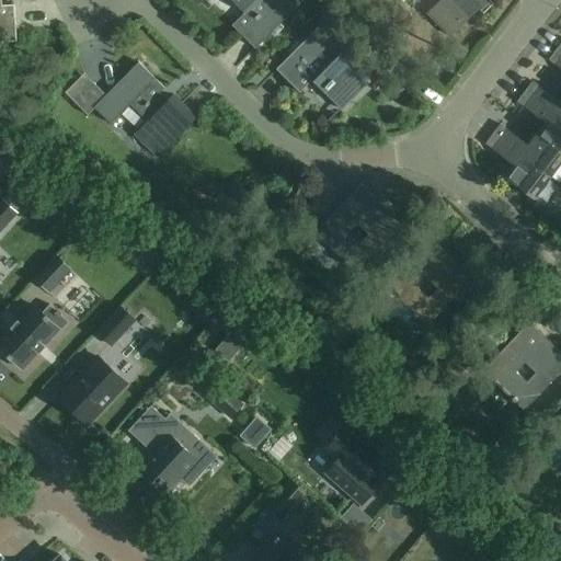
[(0,0),(0,41),(16,41),(13,0),(0,0)]
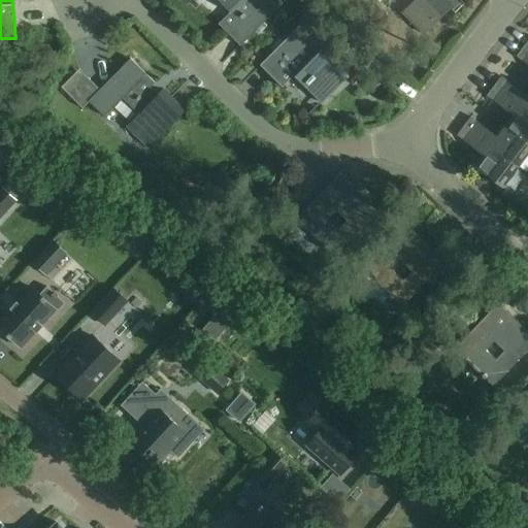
[(282,4),(277,0),(222,0),(232,9),(218,24),(240,46),(282,4)]
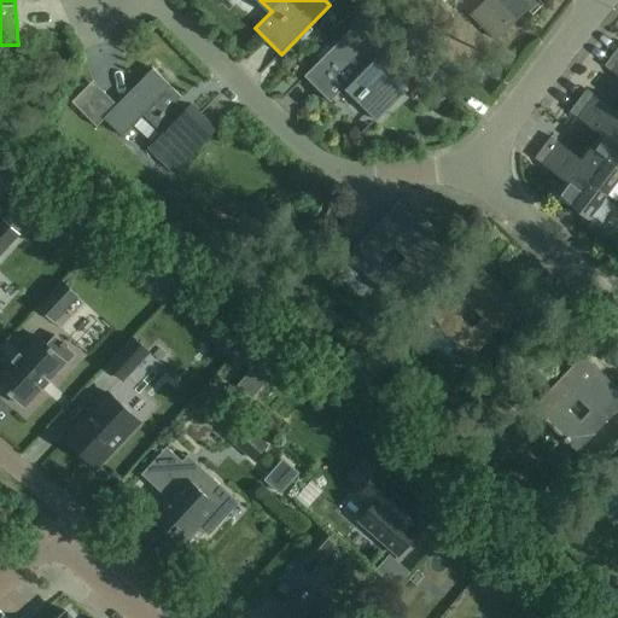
[(495,39),(532,0),(439,0),(443,4),(447,0),(483,0),(485,3),(473,16),(495,39)]
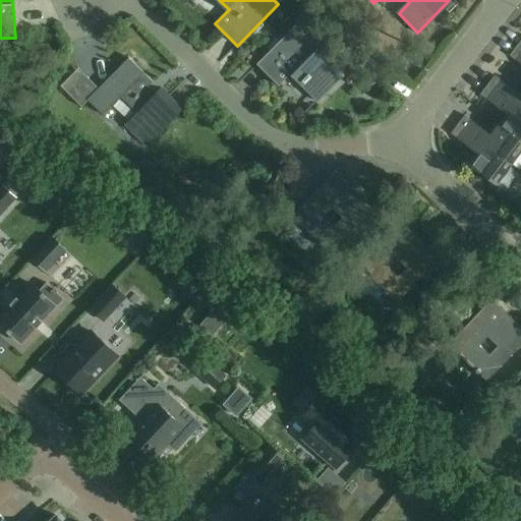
[(278,85),(292,71),(319,99),(338,79),(327,69),(335,61),(297,22),(255,64),(278,85)]
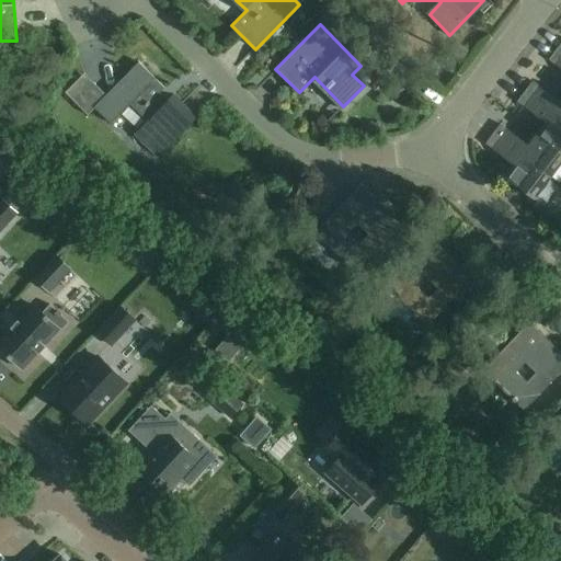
[(457,43),(450,53),(464,60),(469,50),(457,43)]
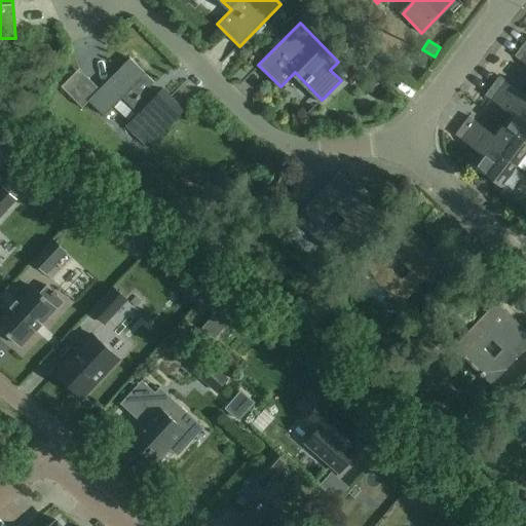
[(525,65),(525,50),(522,47),(515,57),(525,65)]
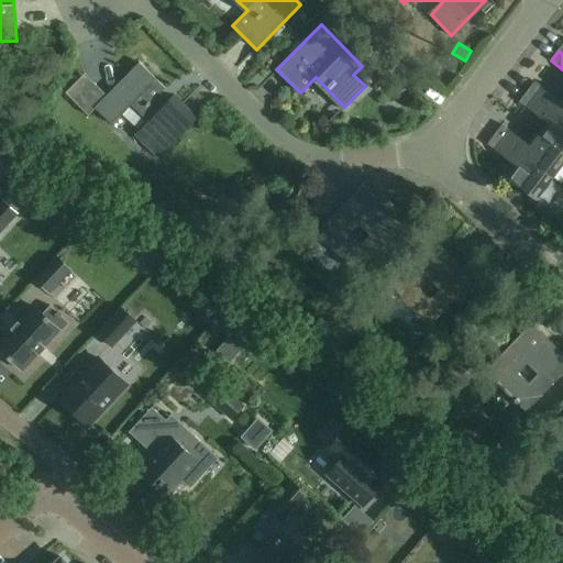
[(87,117),(95,109),(110,124),(129,106),(147,123),(136,135),(157,156),(195,118),(174,98),(162,110),(152,101),(165,88),(139,63),(106,96),(92,83),(73,102),(87,117)]
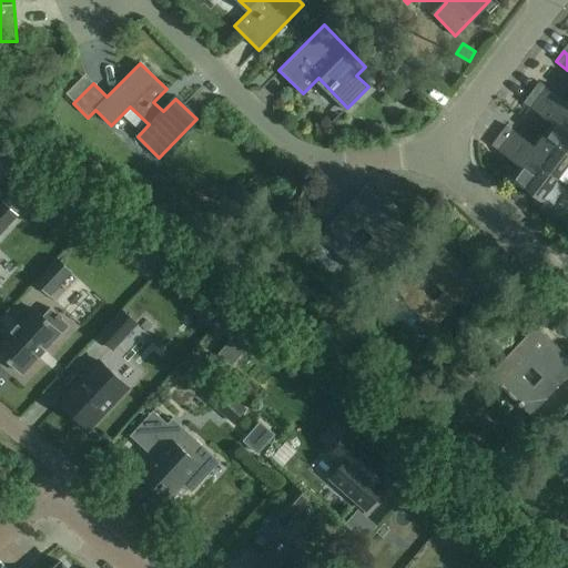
[(538,83),(530,93),(567,121),(567,101),(567,104),(538,83)]
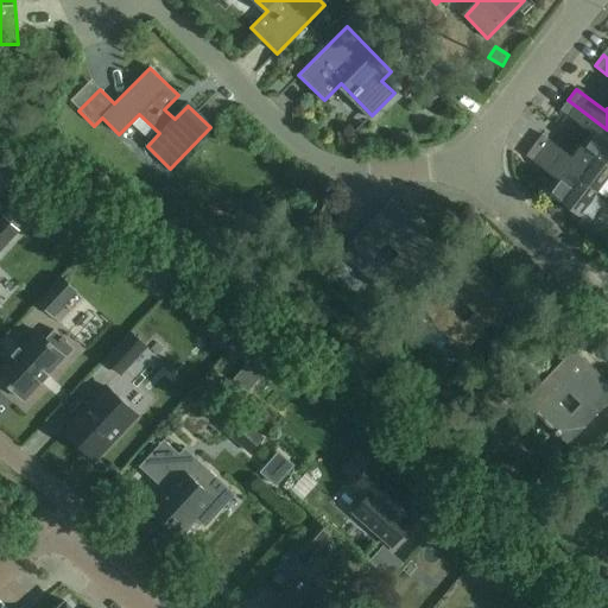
[(607,130),(568,100),(561,111),(590,133),(581,145),(607,164),(607,130)]
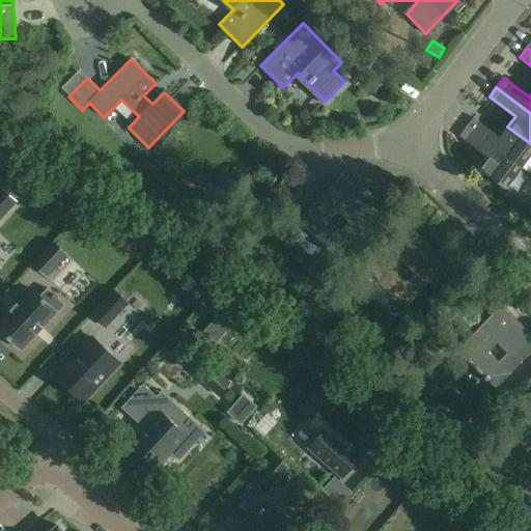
[(474,117),(467,127),(522,168),(530,156),(530,143),(507,127),(500,137),(474,117)]
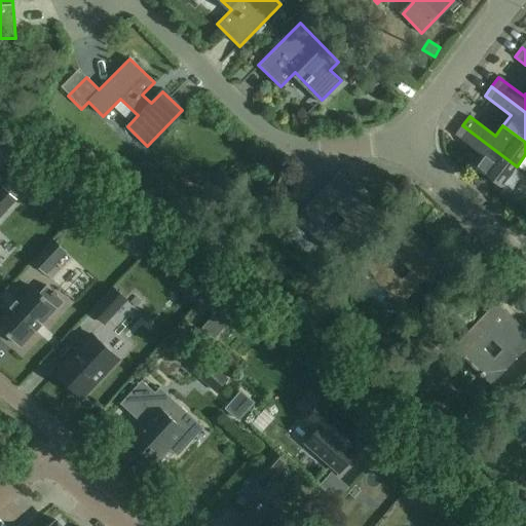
[(455,135),(481,154),(474,164),(502,186),(517,166),(462,125),(455,135)]
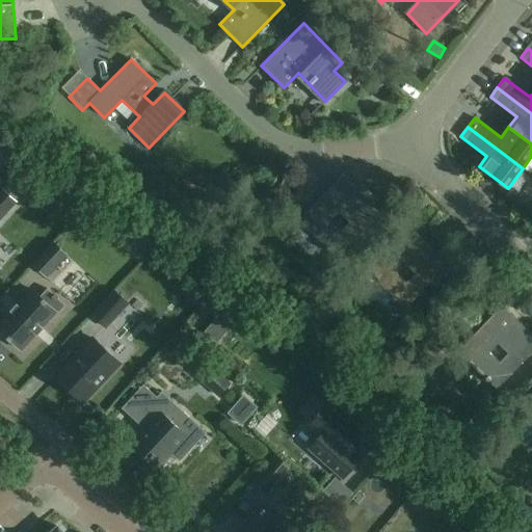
[(35,179),(24,167),(3,190),(15,201),(35,179)]
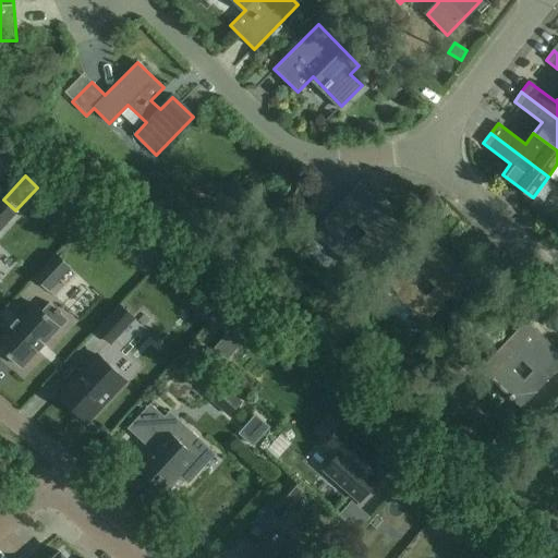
[(353,271),(400,223),(359,184),(313,232),(353,271)]
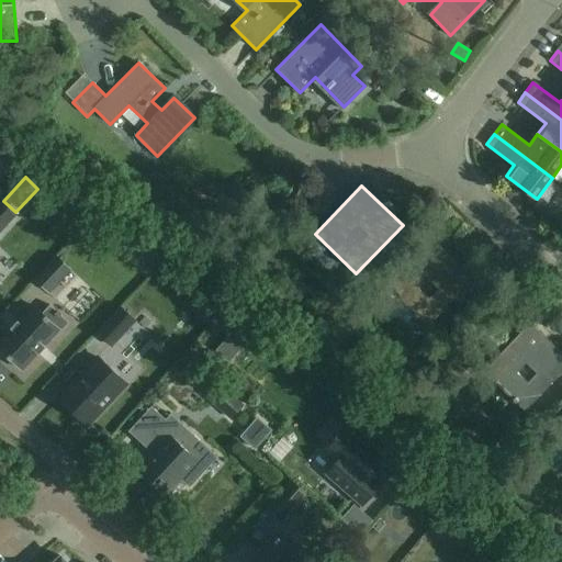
[(2,200),(0,202),(0,231),(17,213),(15,212),(3,201),(2,200)]
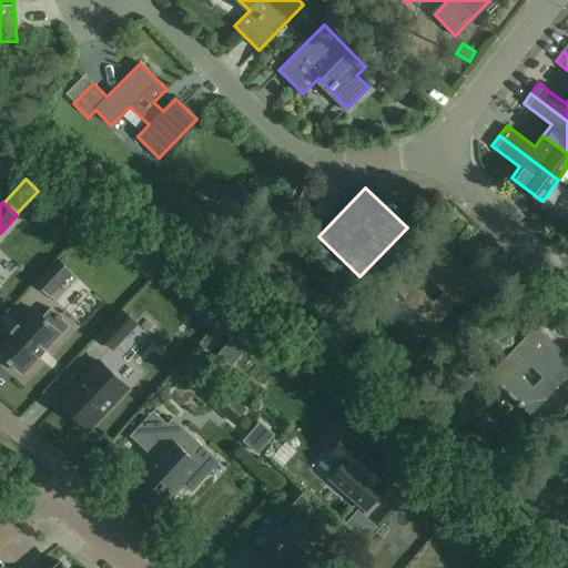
[(71,273),(57,260),(36,283),(50,295),(71,273)]
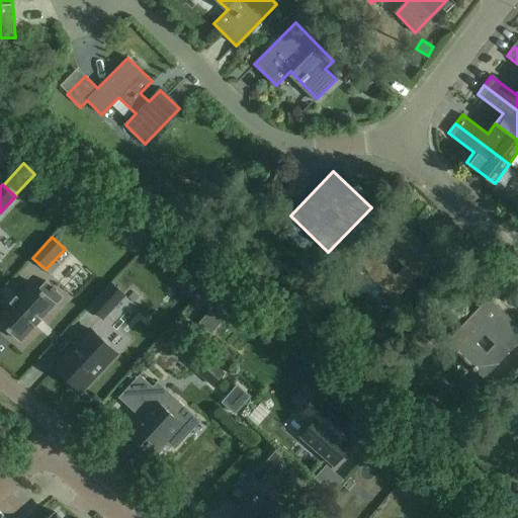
[(0,322),(20,341),(34,327),(35,328),(42,320),(41,319),(49,312),(49,311),(61,297),(55,291),(56,290),(53,287),(51,289),(46,283),(47,282),(46,281),(38,288),(31,282),(17,296),(16,295),(9,304),(10,305),(0,315),(0,322)]
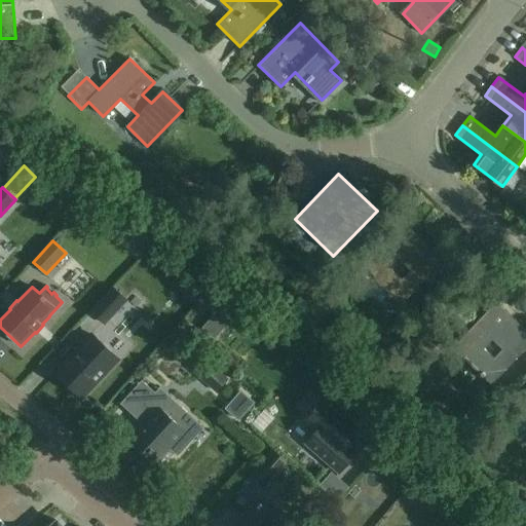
[(126,300),(113,288),(91,312),(105,325),(126,300)]
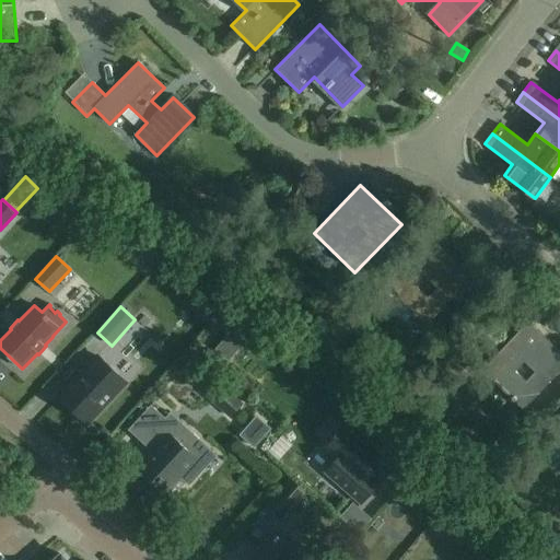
[(346,307),(337,316),(342,322),(351,313),(346,307)]
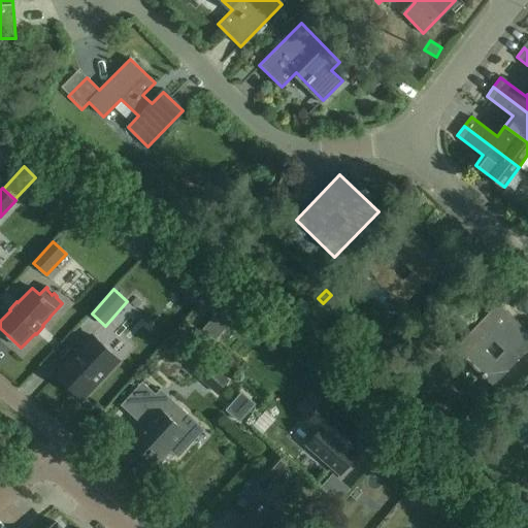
[(527,332),(497,303),(453,350),(492,387),(527,349),(527,332)]
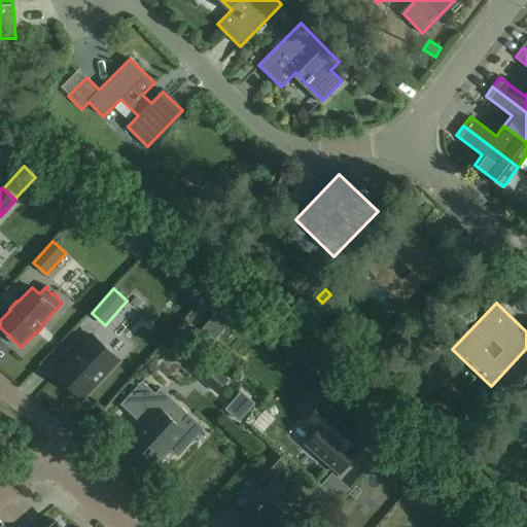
[(233,356),(246,342),(235,331),(221,347),(233,356)]
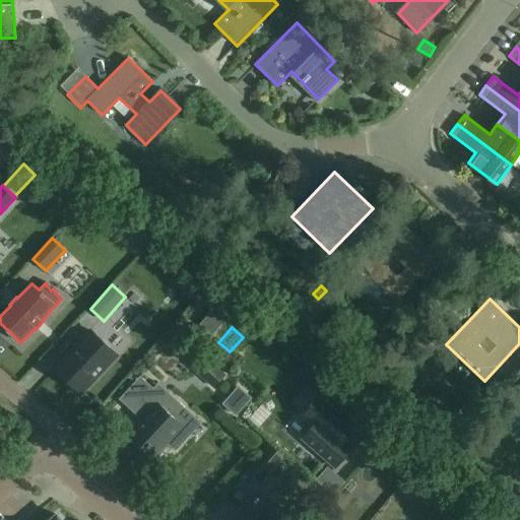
[(411,340),(419,347),(430,337),(421,329),(411,340)]
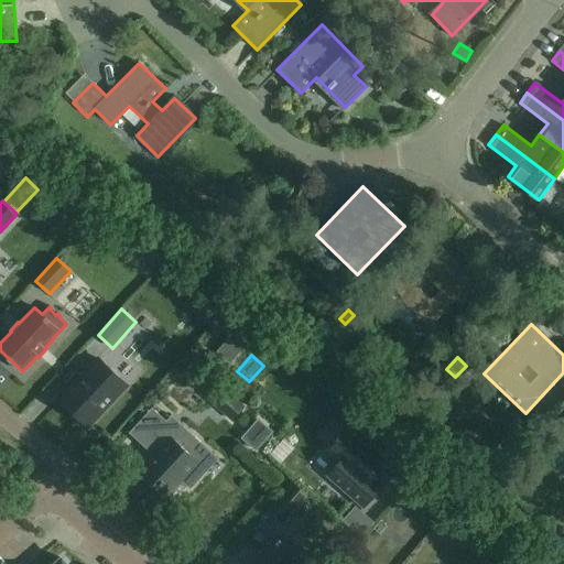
[(74,419),(84,429),(86,425),(88,427),(127,386),(98,359),(60,400),(76,416),(74,419)]
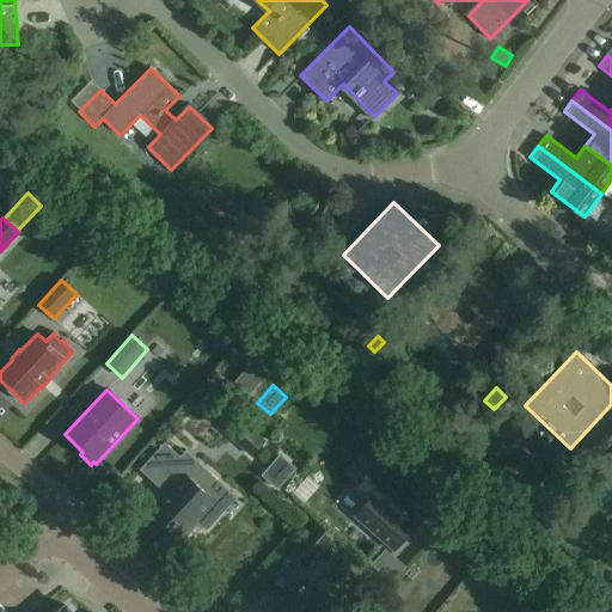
[(252,457),(264,442),(238,418),(225,433),(252,457)]
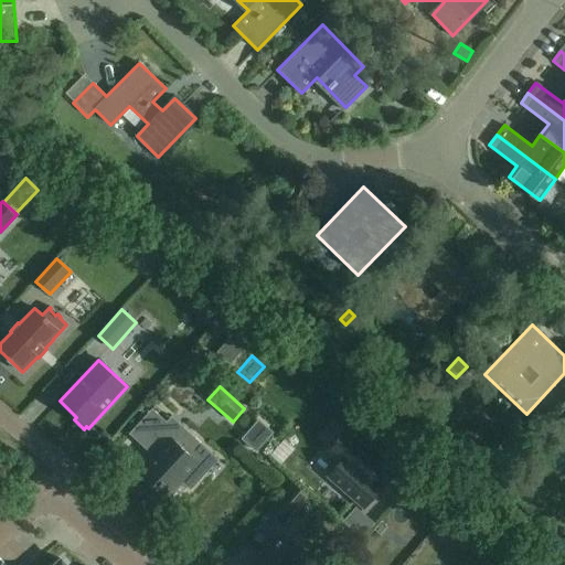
[(178,432),(167,422),(152,408),(129,434),(145,448),(147,445),(157,454),(155,457),(137,476),(144,483),(140,487),(153,499),(157,494),(164,501),(169,497),(173,501),(187,487),(191,490),(205,475),(196,467),(211,451),(182,426),(178,432)]
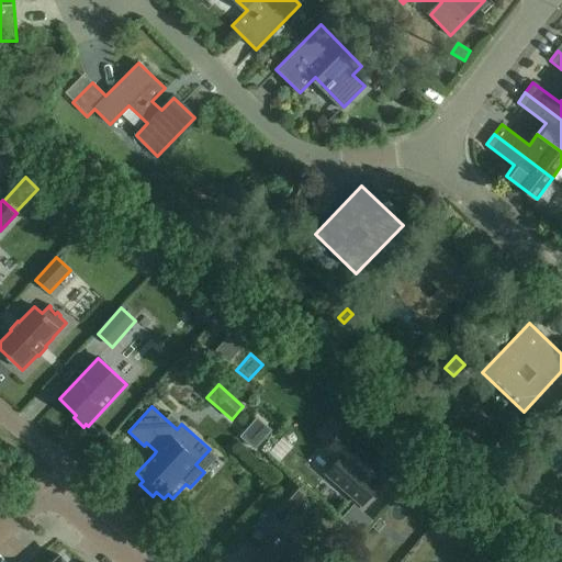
[(326,474),(361,506),(381,483),(372,475),(388,458),(348,423),(323,452),(336,463),(326,474)]
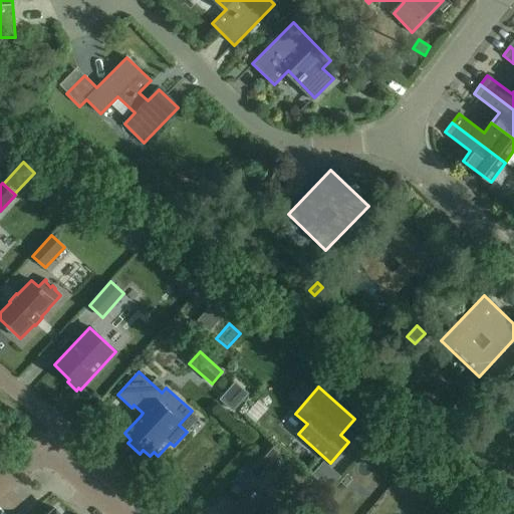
[(270,463),(278,452),(279,452),(266,442),(245,467),(258,477),(270,463)]
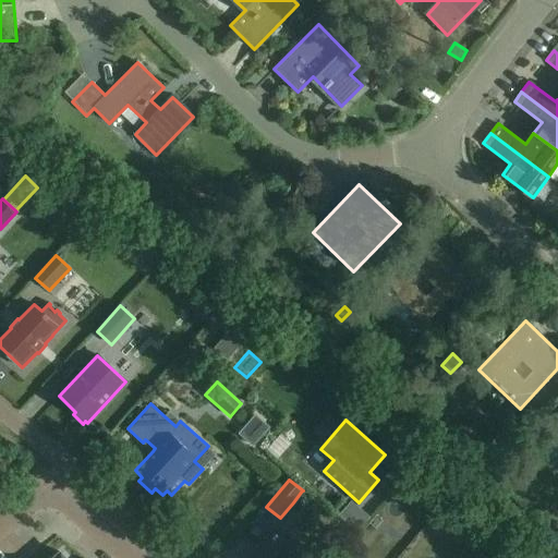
[(205,494),(197,502),(211,516),(219,508),(205,494)]
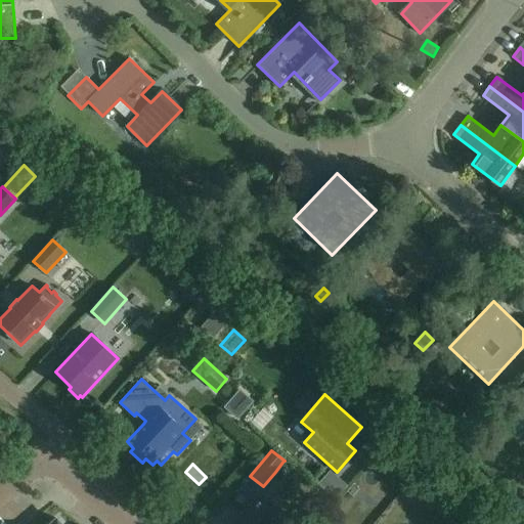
[(336,498),(346,486),(330,472),(319,484),(336,498)]
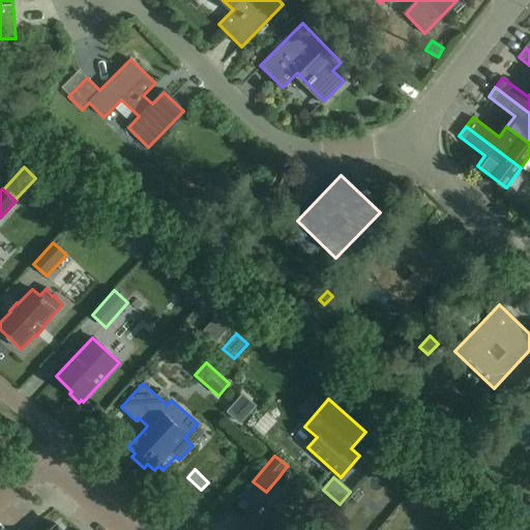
[(444,492),(435,502),(442,508),(451,498),(444,492)]
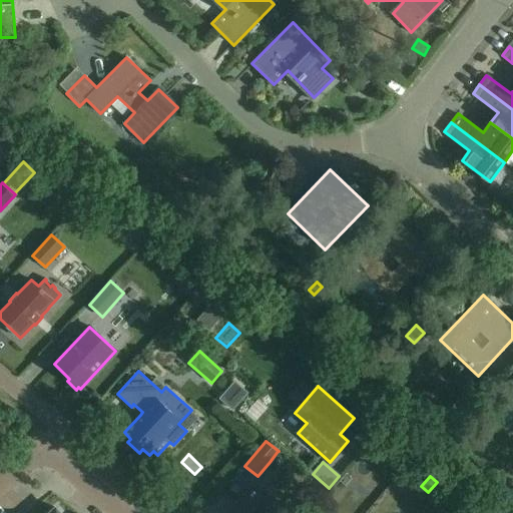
[(269,512),(276,505),(252,486),(229,512),(269,512)]
